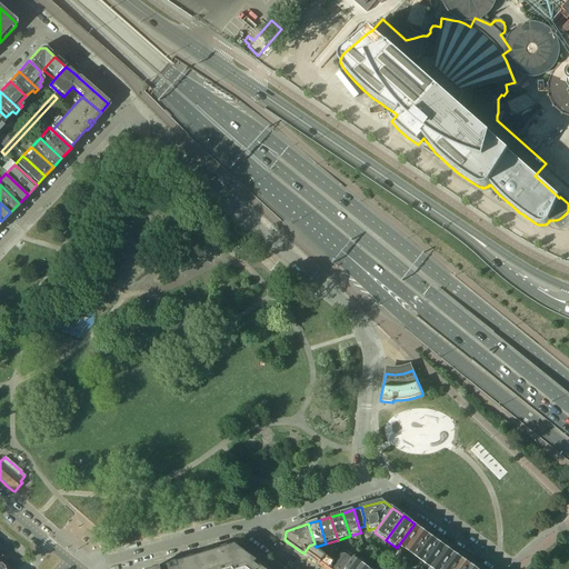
[(422,530),(415,523),(399,545),(407,550),(422,530)]
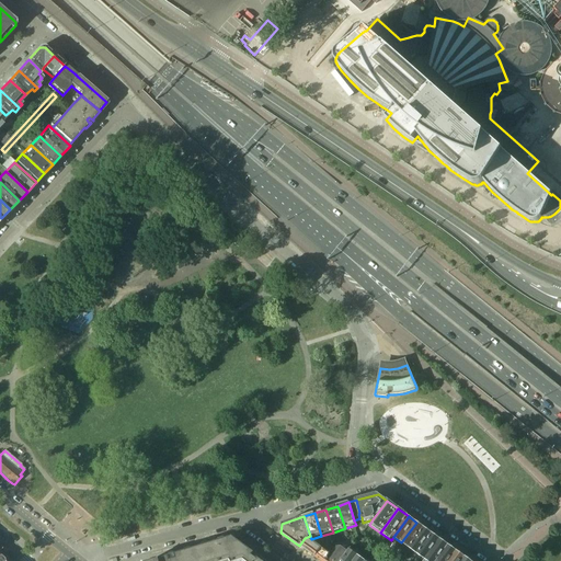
[(425,528),(416,523),(401,542),(410,549),(425,528)]
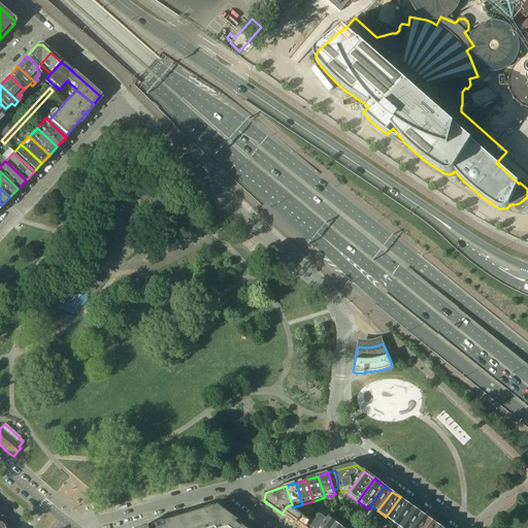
[(407,502),(400,497),(386,517),(393,522),(407,502)]
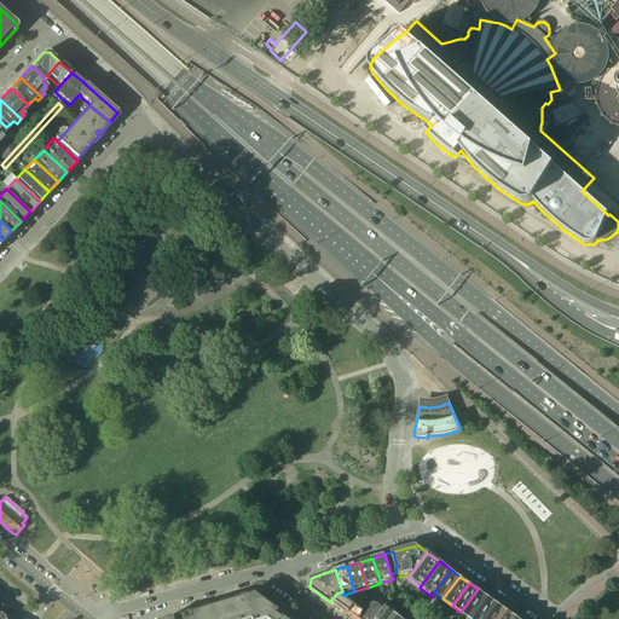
[(470,618),(487,596),(478,589),(461,612),(470,618)]
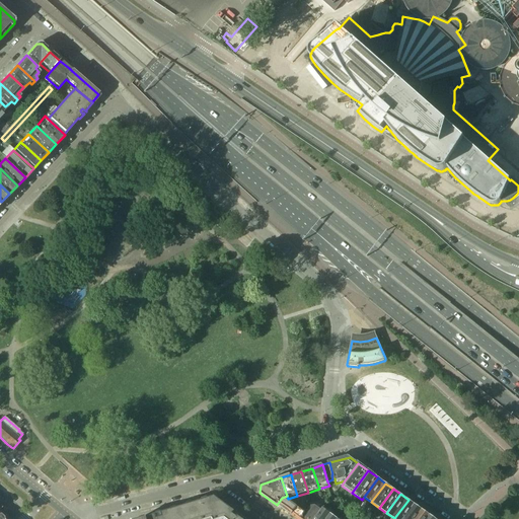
[(288,499),(287,496),(282,498),(277,505),(292,516),(298,507),(288,499)]
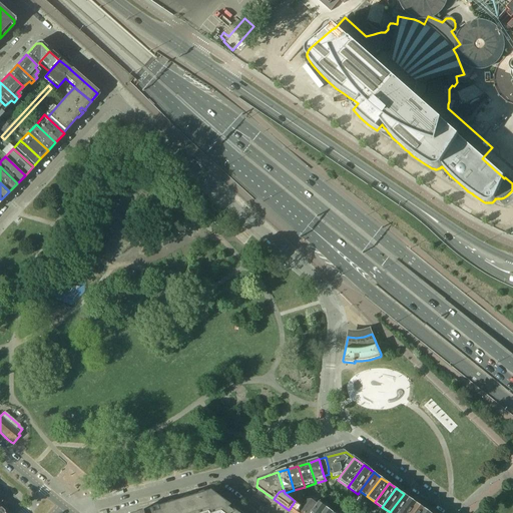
[(241,512),(236,509),(232,506),(212,491),(140,512),(241,512)]
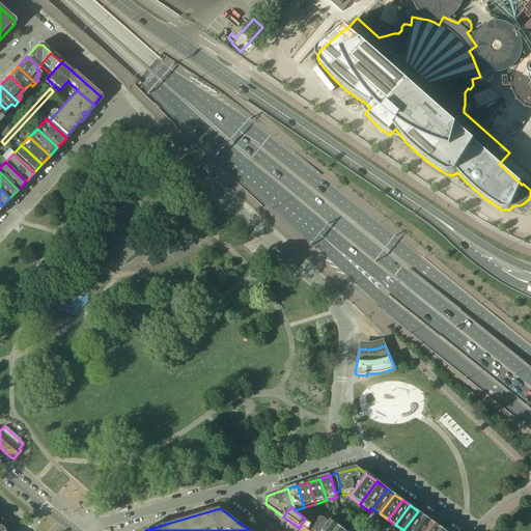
[(402,530),(414,530),(425,516),(418,511),(403,530),(402,530)]
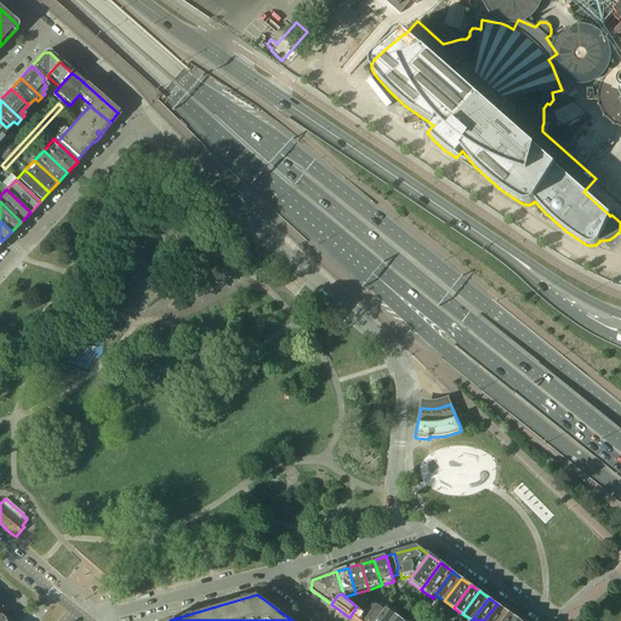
[(354,620),(362,620),(372,608),(366,603),(362,610),(357,607),(349,617),(354,620)]
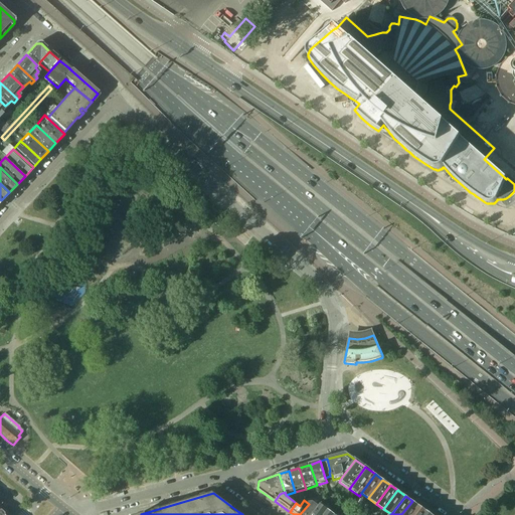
[(412,514),(419,506),(412,501),(401,514),(412,514)]
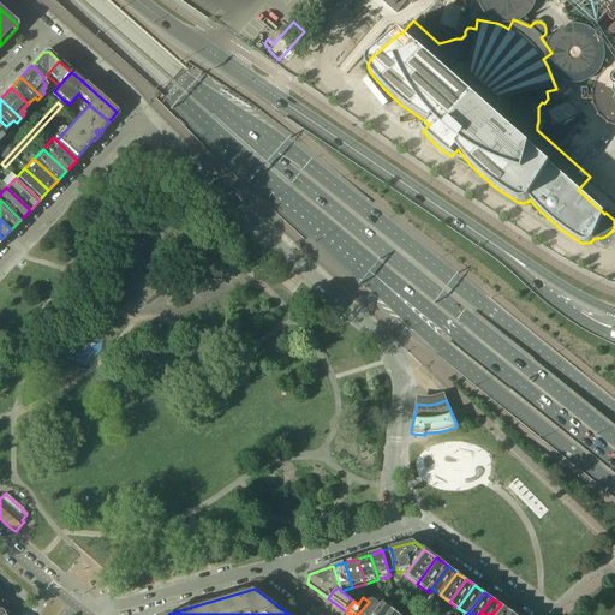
[(375,614),(382,607),(375,601),(369,601),(369,602),(358,614),(375,614)]
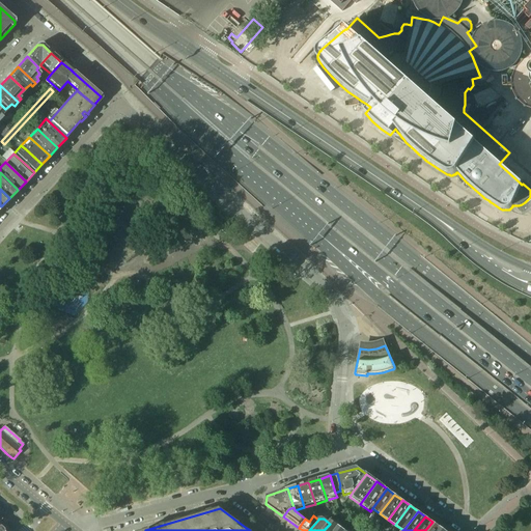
[(336,530),(339,527),(334,524),(331,522),(330,524),(324,530),(336,530)]
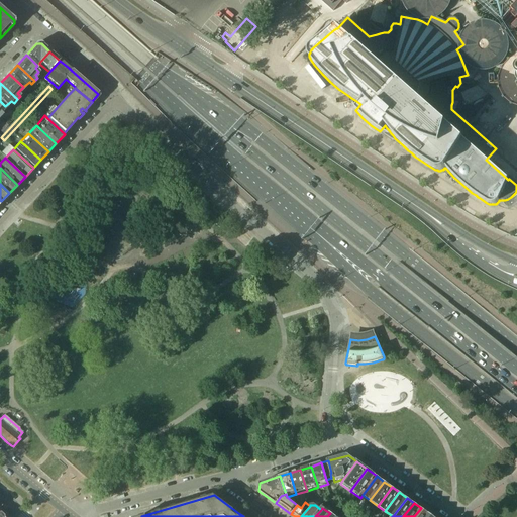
[(426,516),(429,514),(421,508),(414,516),(426,516)]
